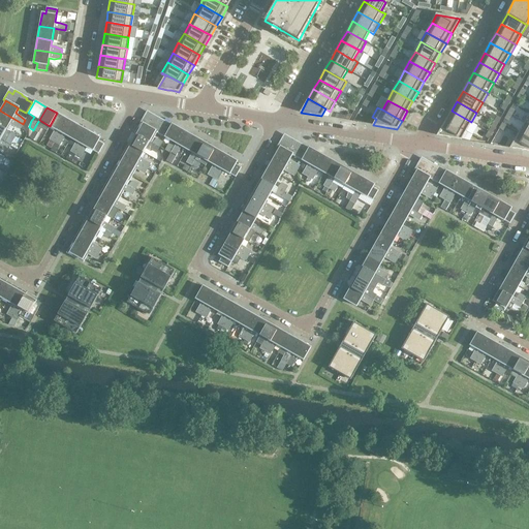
[(23,124),(12,118),(0,111),(0,125),(6,129),(9,123),(13,126),(20,128),(23,124)]
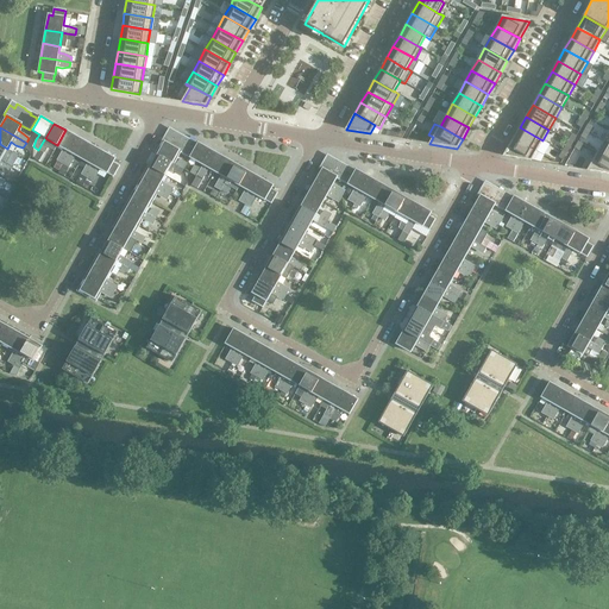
[(520,127),(514,138),(537,151),(542,140),(520,127)]
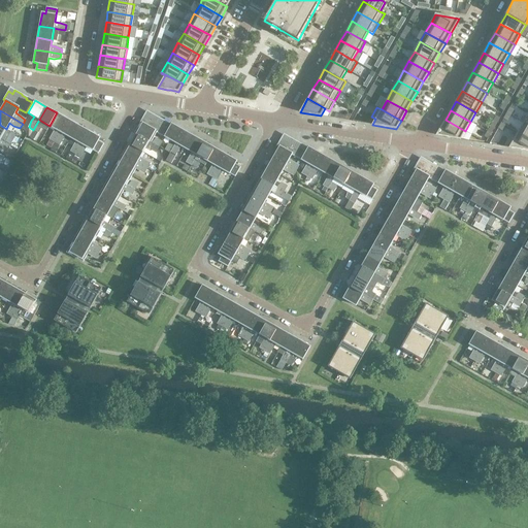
[(168,126),(163,122),(163,121),(146,111),(140,123),(142,124),(142,123),(156,130),(155,131),(163,136),(168,126)]
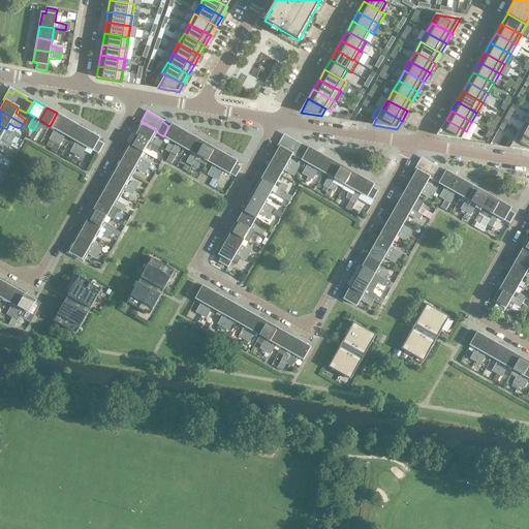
[(60,131),(67,119),(57,113),(50,126),(55,129),(53,133),(51,139),(55,142),(60,131)]
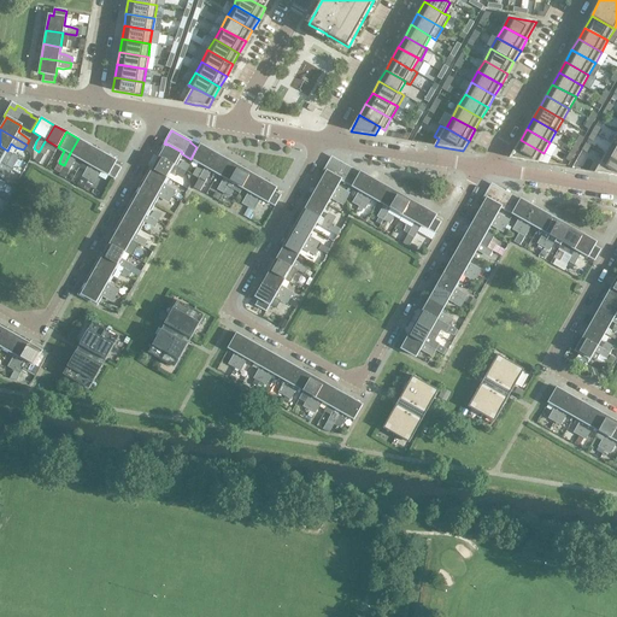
[(83,160),(92,146),(78,139),(70,153),(64,165),(69,169),(74,163),(77,157),(83,160)]
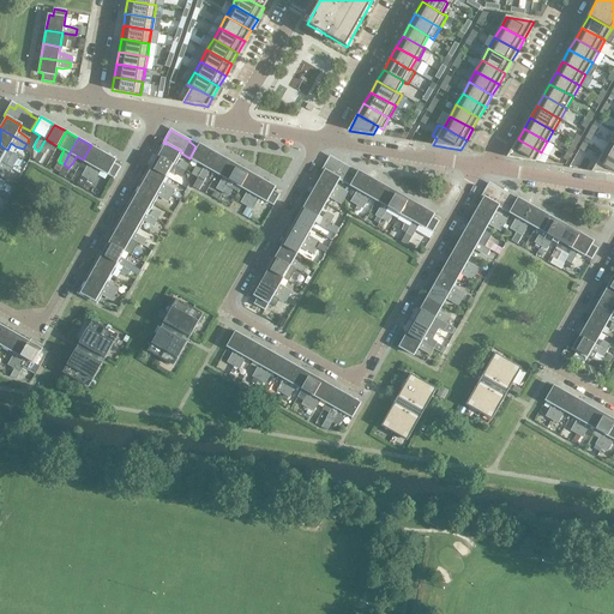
[(518,139),(507,157),(535,162),(541,152),(518,139)]
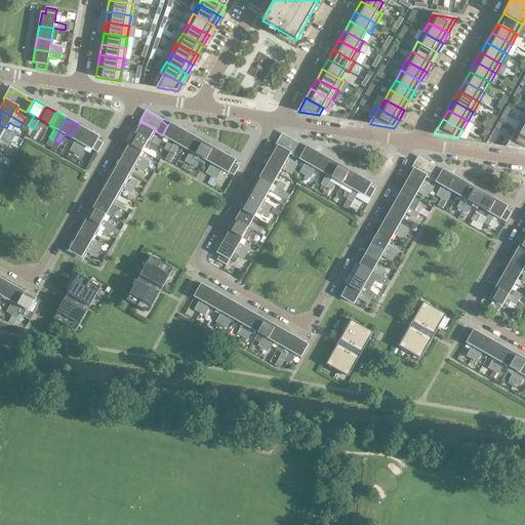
[(37,131),(42,126),(37,122),(33,129),(37,131)]
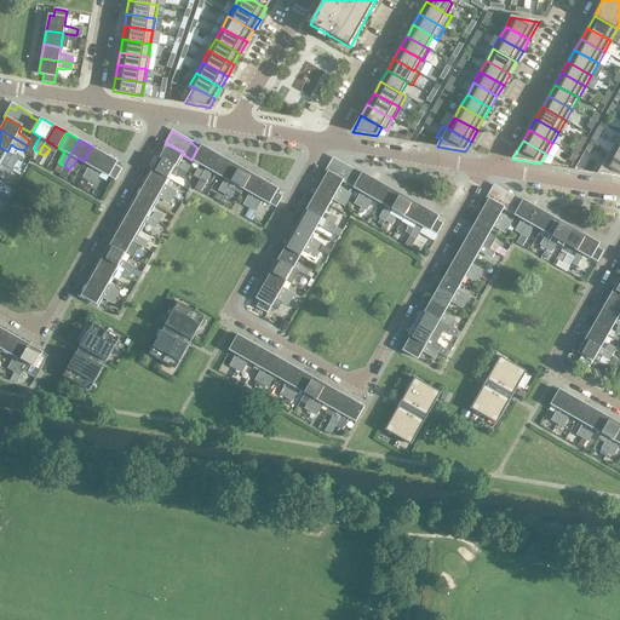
[(176,166),(182,154),(183,153),(167,144),(167,145),(160,158),(176,166)]
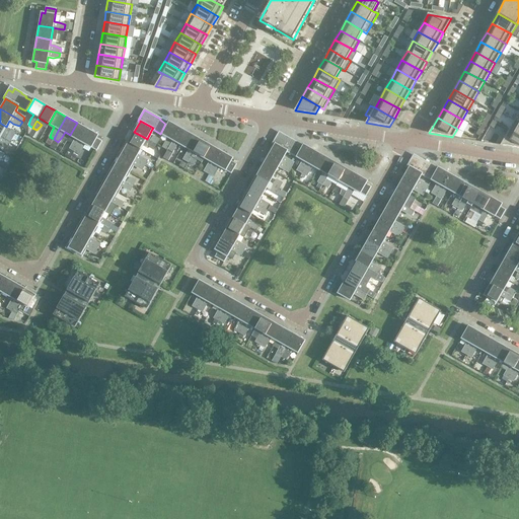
[(518,135),(518,123),(515,121),(509,130),(518,135)]
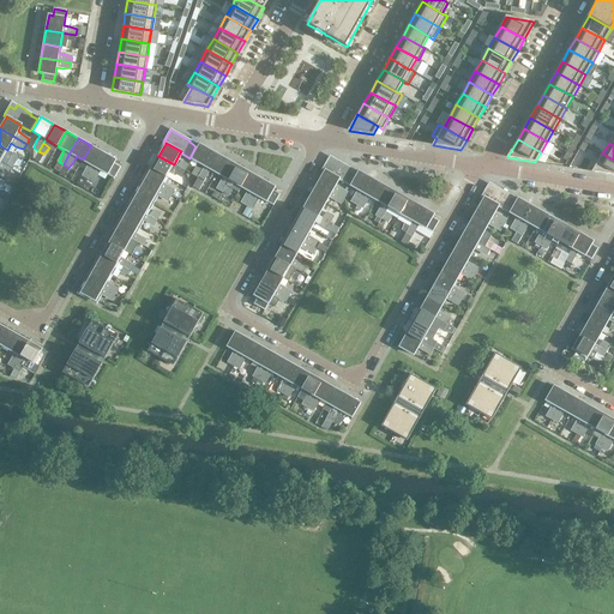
[(205,166),(212,151),(200,144),(192,158),(205,166)]
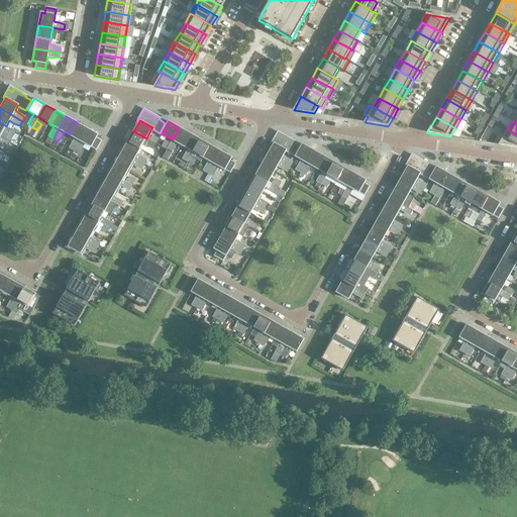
[(3,131),(6,126),(0,122),(0,135),(10,142),(12,138),(7,133),(3,131)]
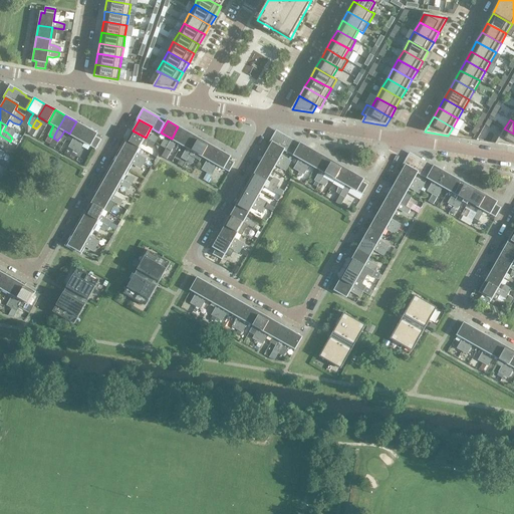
[(79,140),(86,127),(76,121),(69,134),(74,137),(71,142),(69,148),(73,150),(79,140)]
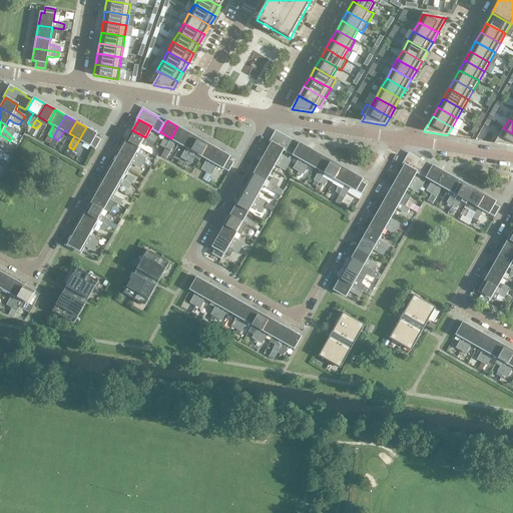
[(181,144),(188,132),(177,126),(171,138),(169,142),(165,148),(169,150),(173,145),(176,141),(181,144)]
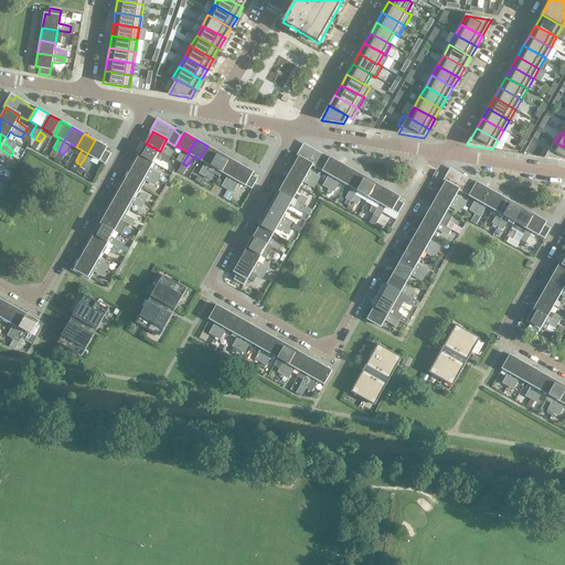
[(110,153),(105,150),(107,147),(95,140),(87,153),(81,164),(85,167),(91,161),(93,157),(99,160),(105,163),(110,153)]
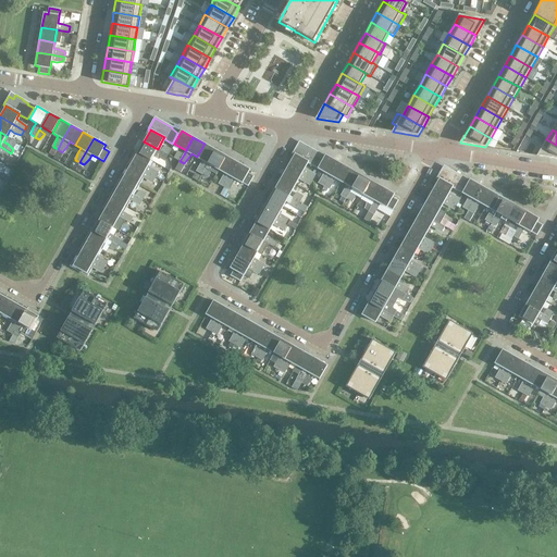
[(556,145),(546,139),(537,156),(556,159),(556,145)]
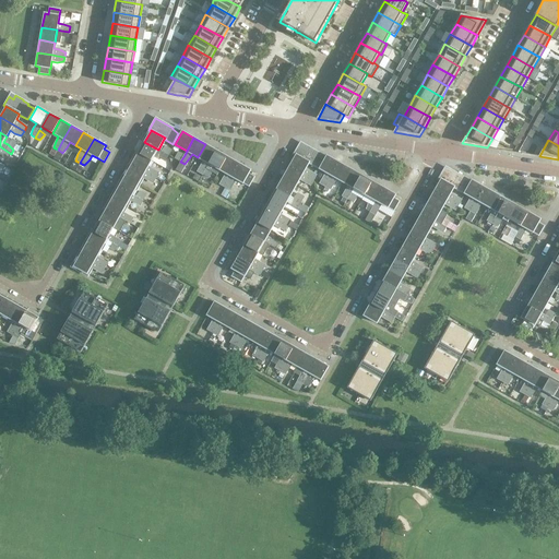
[(152,161),(158,150),(144,142),(138,153),(152,161)]
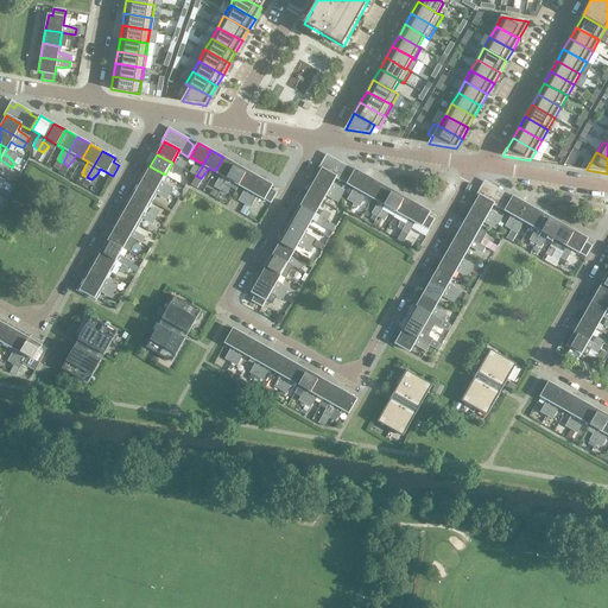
[(227,178),(235,164),(223,157),(215,171),(221,175),(219,179),(216,188),(221,190),(227,178)]
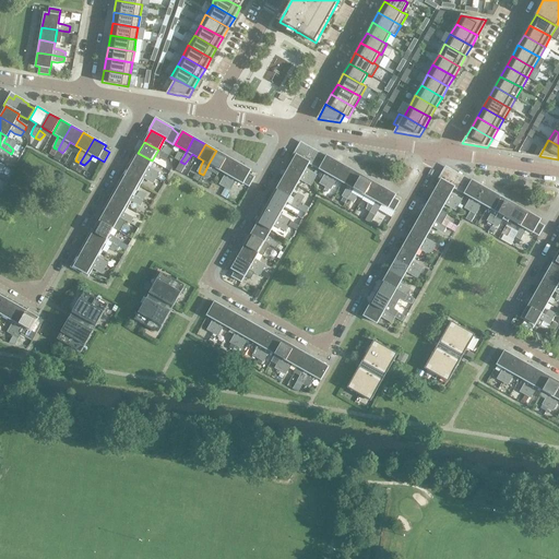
[(311,165),(318,154),(318,153),(312,150),(312,149),(305,144),(302,147),(299,146),(298,145),(293,154),(296,156),(296,155),(310,163),(309,164),(311,165)]
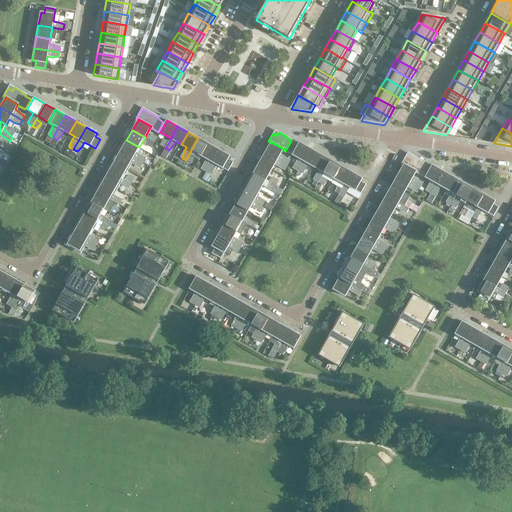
[(10,141),(0,134),(0,141),(2,143),(8,145),(10,141)]
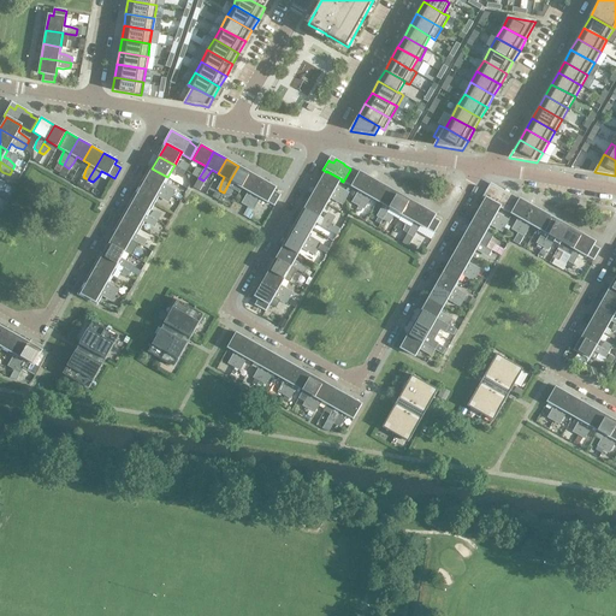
[(188,166),(183,161),(178,167),(185,171),(188,166)]
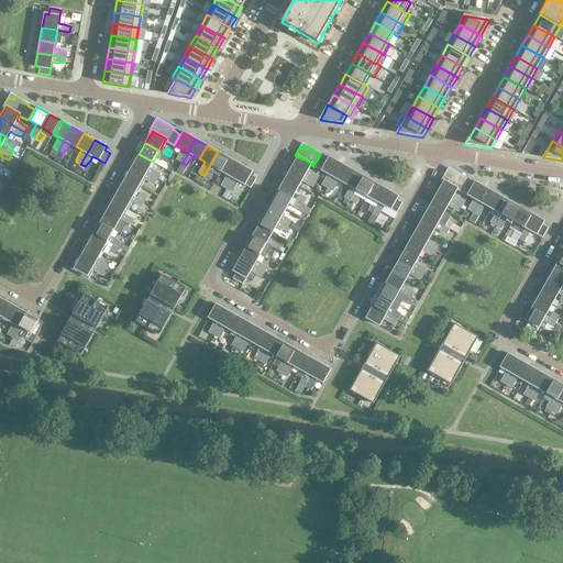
[(221,172),(229,158),(218,152),(210,165),(221,172)]
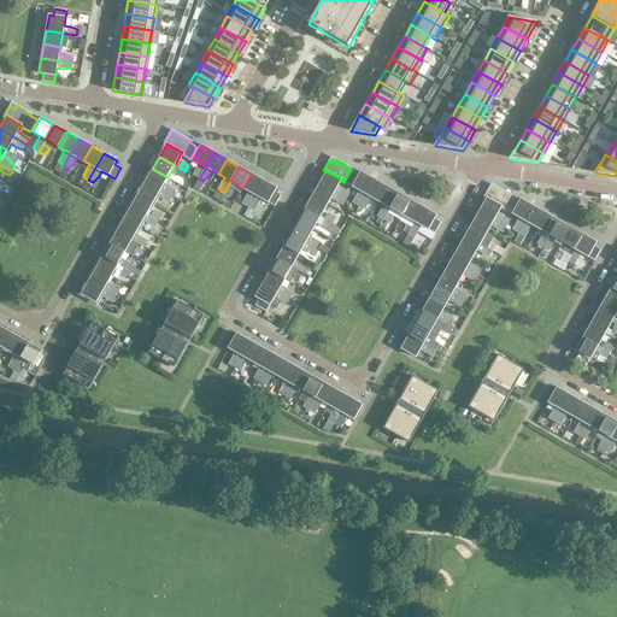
[(164,183),(168,177),(152,169),(146,181),(160,189),(172,197),(175,192),(169,187),(164,183)]
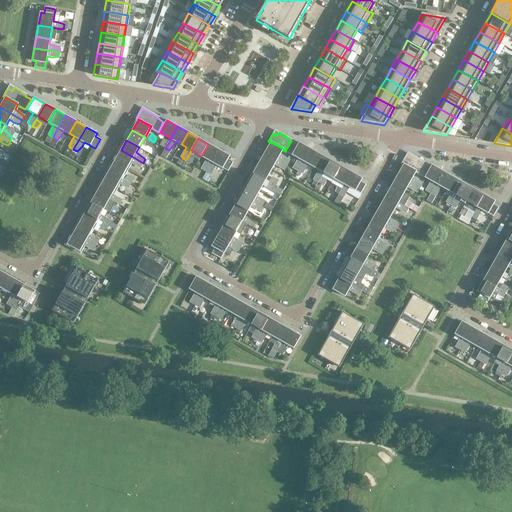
[(296,144),(291,141),(285,151),(290,154),(296,144)]
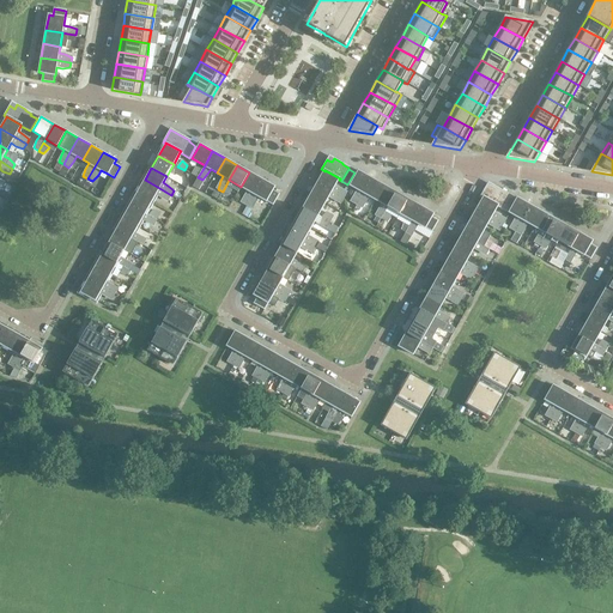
[(337,186),(339,180),(340,178),(325,170),(325,171),(317,182),(333,192),(335,193),(344,198),(346,193),(340,188),(337,186)]
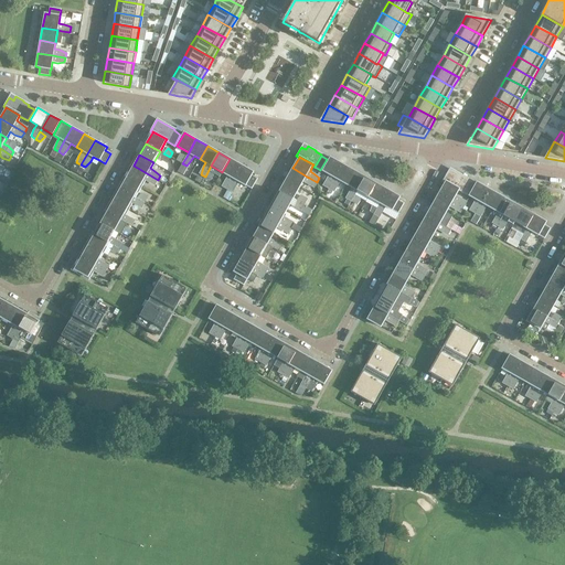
[(334,178),(342,164),(330,157),(322,171),(329,174),(327,179),(324,185),(329,189),(334,178)]
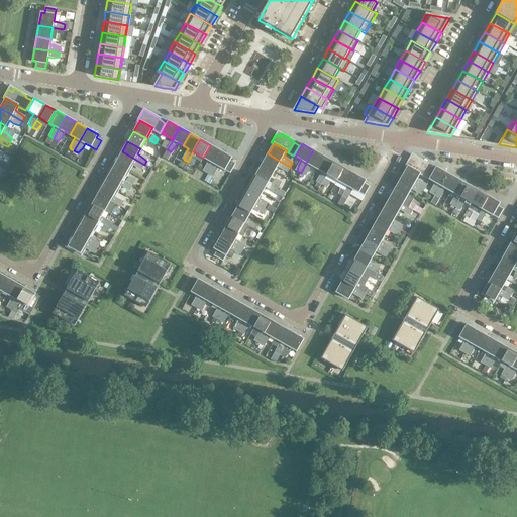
[(212,167),(221,151),(210,145),(203,158),(209,161),(206,165),(204,171),(208,173),(212,167)]
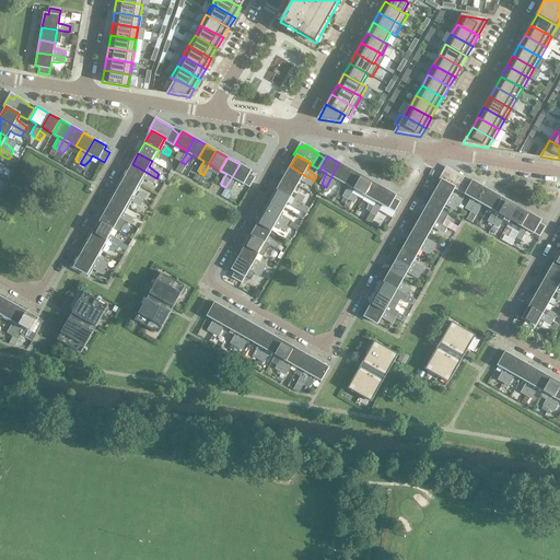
[(343,183),(350,170),(339,163),(331,176),(326,187),(330,189),(335,184),(337,179),(343,183)]
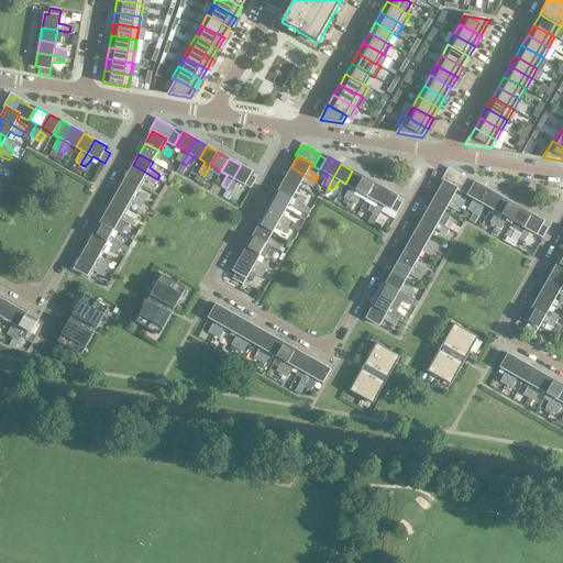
[(157,179),(146,173),(133,165),(127,177),(140,185),(143,179),(147,181),(154,184),(157,179)]
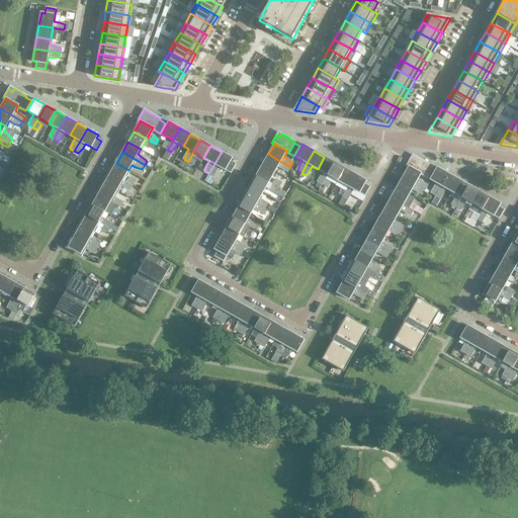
[(236,164),(231,161),(232,158),(222,152),(212,167),(208,173),(212,176),(217,171),(220,167),(225,170),(226,169),(231,172),(236,164)]
